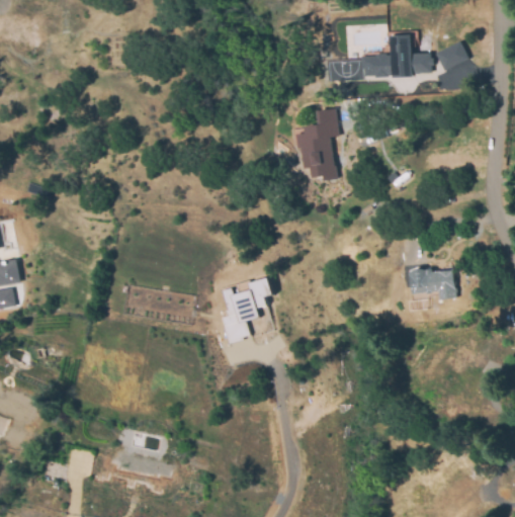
[(410,35),(411,54),(431,52),(431,58),(433,58),(434,65),(431,65),(432,72),(412,74),(412,76),(392,77),(392,75),(365,76),(364,65),(362,65),(361,56),(391,55),(390,36),(410,35)]
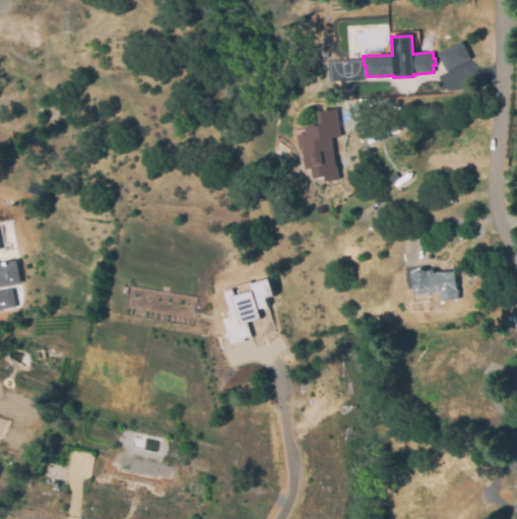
[(438,52),(463,41),(470,58),(446,69),(438,52)]
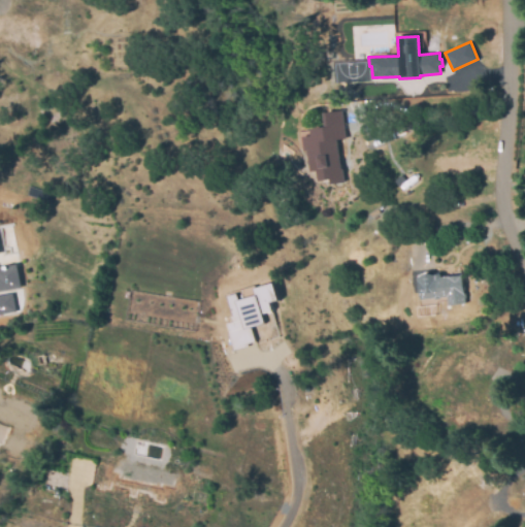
[(335,140),(340,168),(341,168),(343,182),(329,184),(328,178),(318,180),(316,170),(309,171),(306,149),(303,150),(301,137),(310,136),(309,129),(323,127),(321,113),(341,110),(345,124),(347,139),(335,140)]
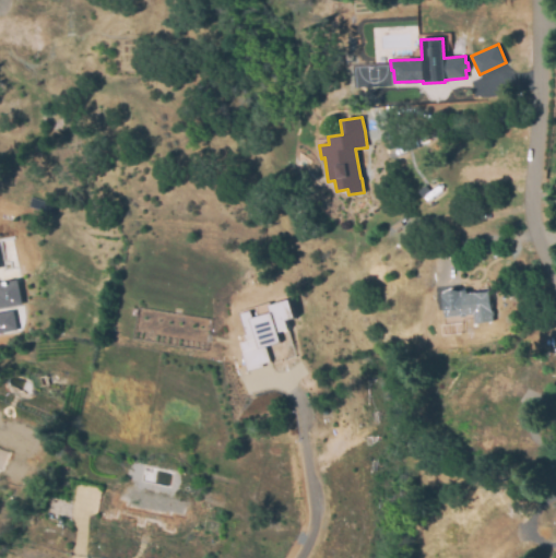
[(0,284),(19,282),(22,305),(0,308),(0,313),(14,311),(16,330),(0,332),(0,284)]
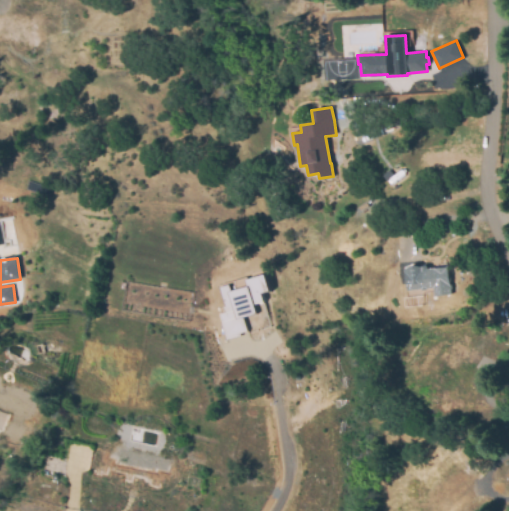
[(453,294),(452,265),(409,267),(410,289),(436,288),(436,295),(453,294)]
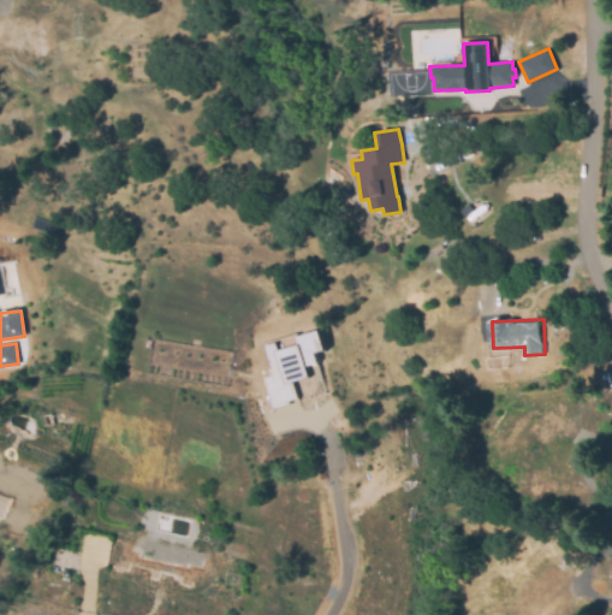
[(322,350),(313,354),(315,362),(304,366),(308,377),(292,382),(297,397),(287,400),(289,403),(272,408),(266,388),(268,386),(265,378),(271,376),(268,368),(272,367),(265,346),(274,343),(278,352),(297,344),(295,338),(316,331),(322,350)]
